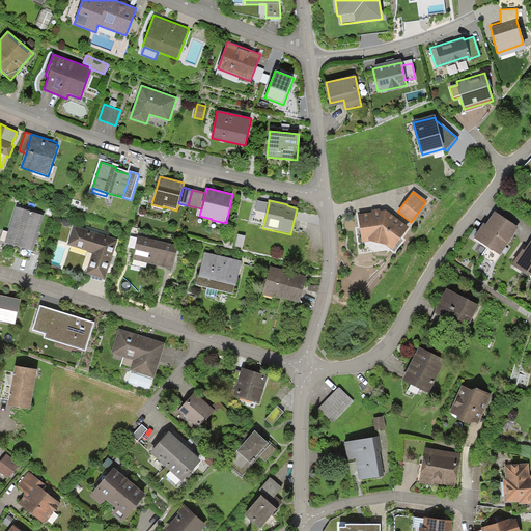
[(255,211),(267,213),(269,203),(257,201),(255,211)]
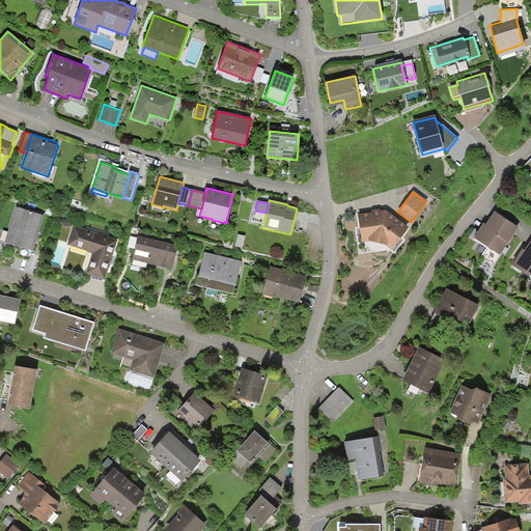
[(44,216),(17,207),(5,242),(32,250),(44,216)]
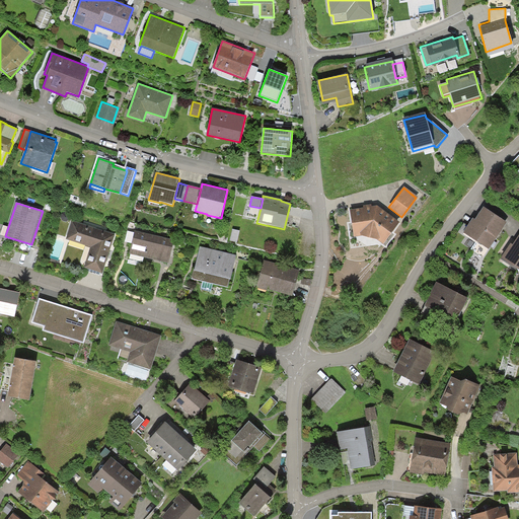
[(375,205),(348,210),(351,235),(365,232),(381,242),(396,222),(375,205)]
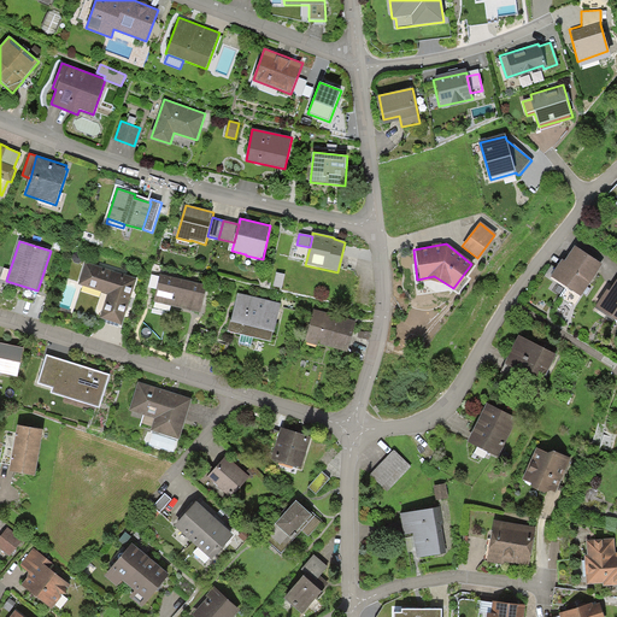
[(563,260),(552,277),(581,295),(592,278),(601,265),(576,247),(565,263),(563,260)]
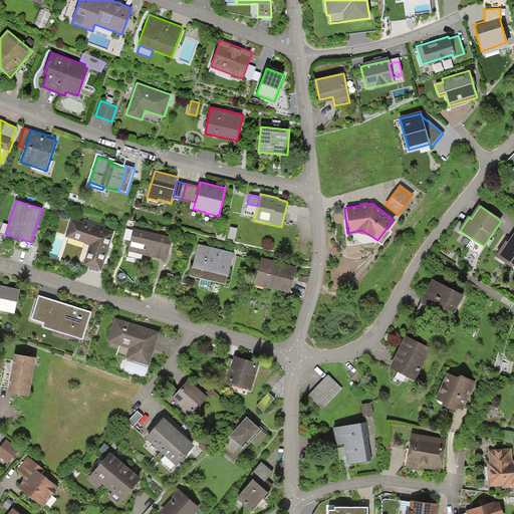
[(114,232),(71,218),(65,237),(89,245),(82,265),(101,271),(114,232)]
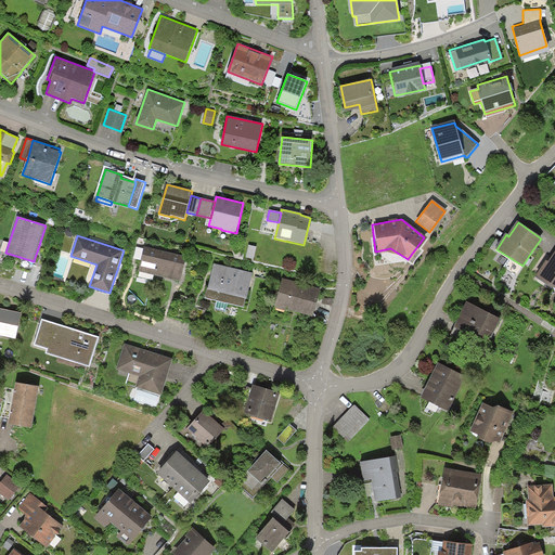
[(257,247),(248,245),(246,257),(254,259),(257,247)]
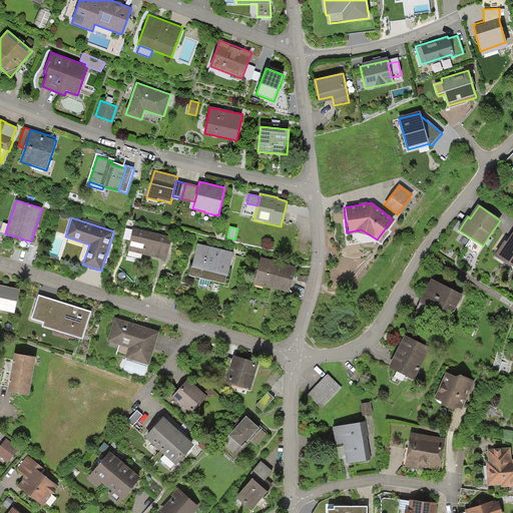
[(133,228),(128,250),(166,261),(171,237),(133,228)]
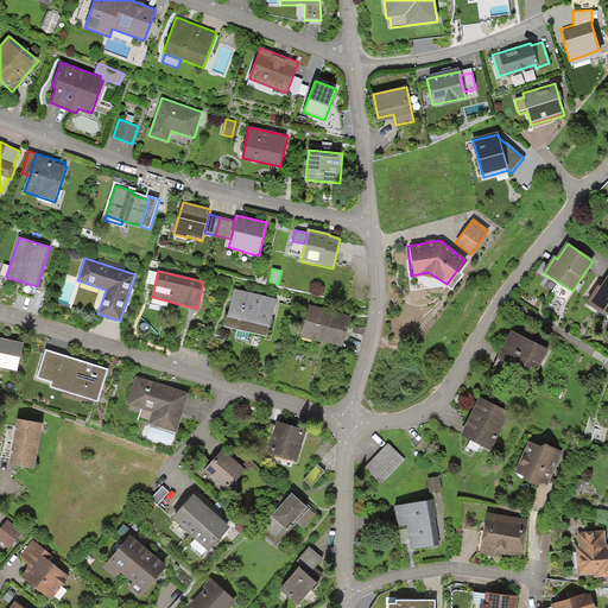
[(599,285),(587,303),(607,316),(607,277),(602,287),(599,285)]
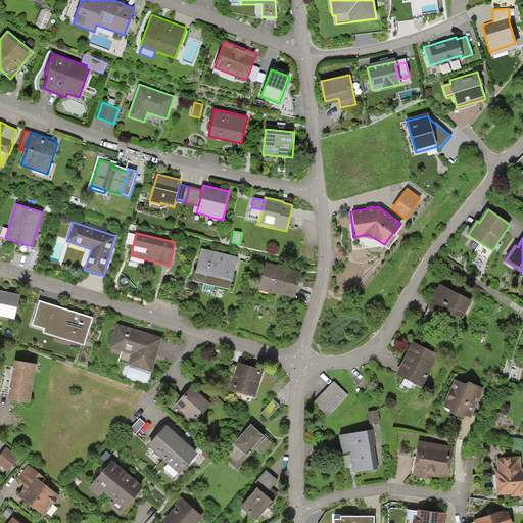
[(202,249),(194,281),(204,284),(215,286),(230,289),(231,282),(232,282),(238,257),(202,249)]
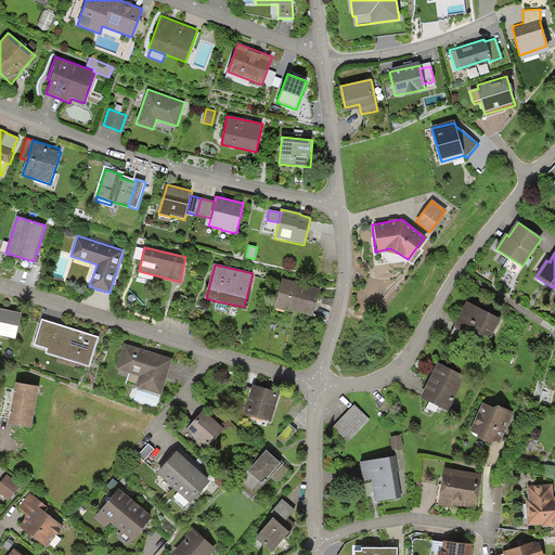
[(283,280),(274,310),(285,312),(286,310),(312,318),(320,291),(283,280)]
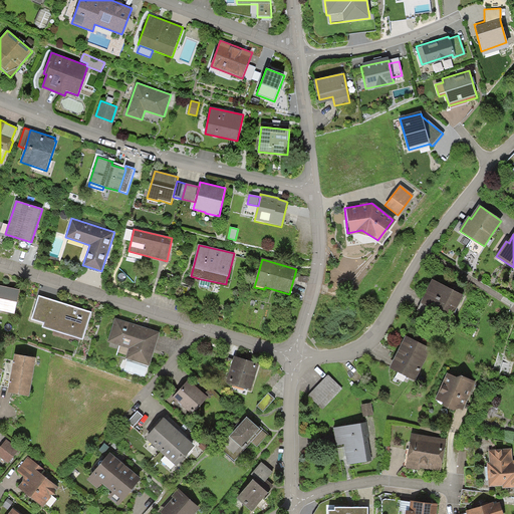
[(209,290),(211,281),(201,279),(199,287),(209,290)]
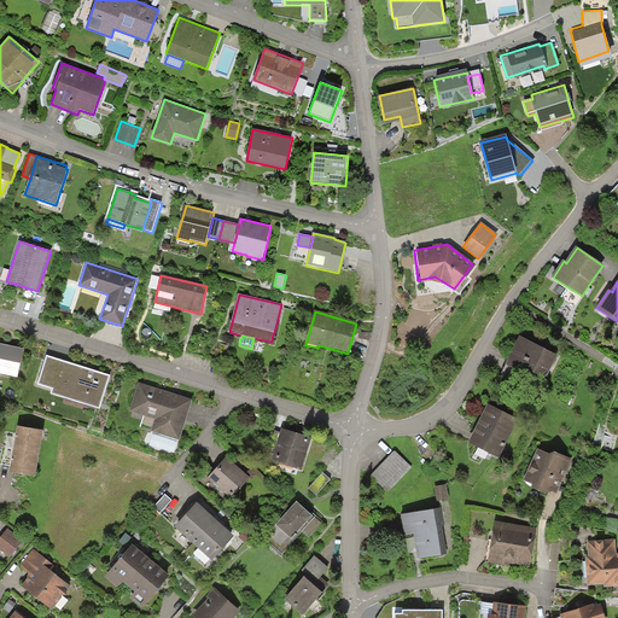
[(553,354),(518,336),(503,362),(538,380),(553,354)]
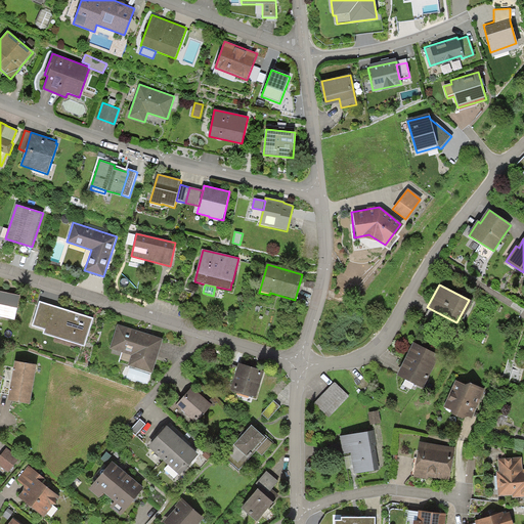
[(0,317),(14,320),(19,297),(0,292),(0,317)]
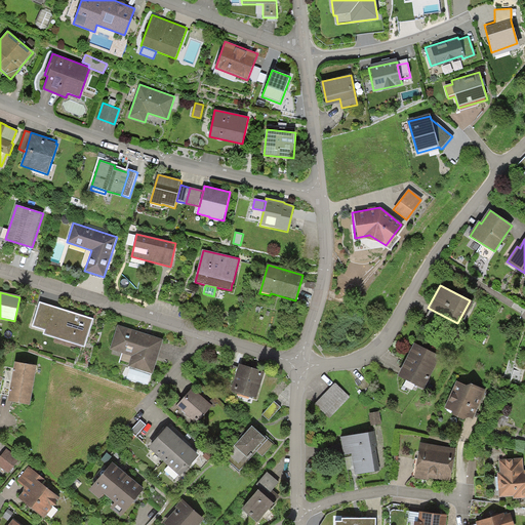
[(93,319),(40,303),(32,327),(44,331),(43,334),(84,348),(93,319)]
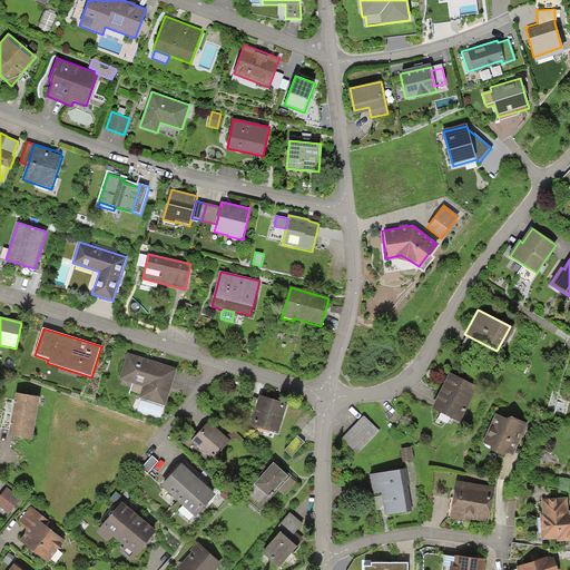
[(178,369),(128,353),(119,380),(144,387),(139,399),(143,400),(164,406),(166,408),(178,369)]
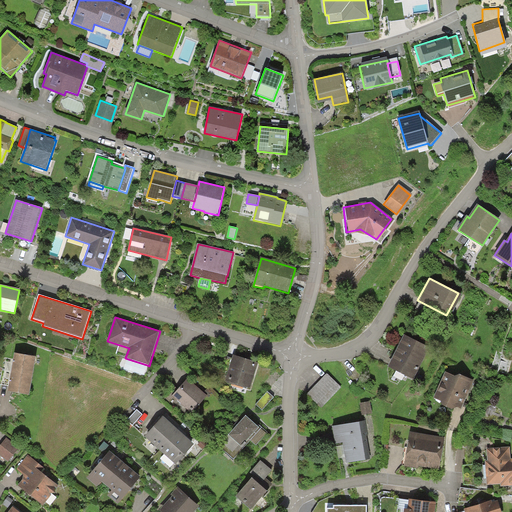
[(402,335),(387,364),(413,377),(428,348),(402,335)]
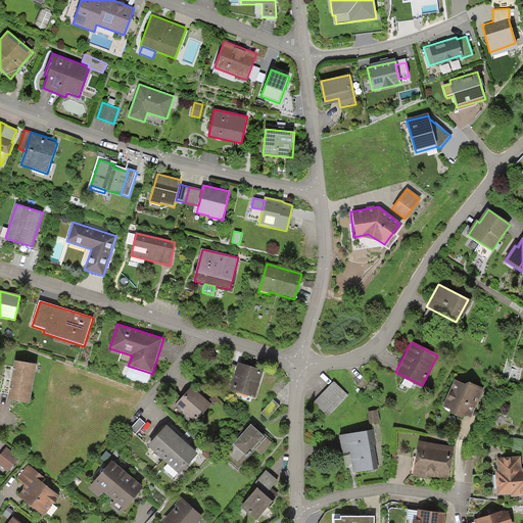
[(36,366),(15,362),(8,400),(30,405),(36,366)]
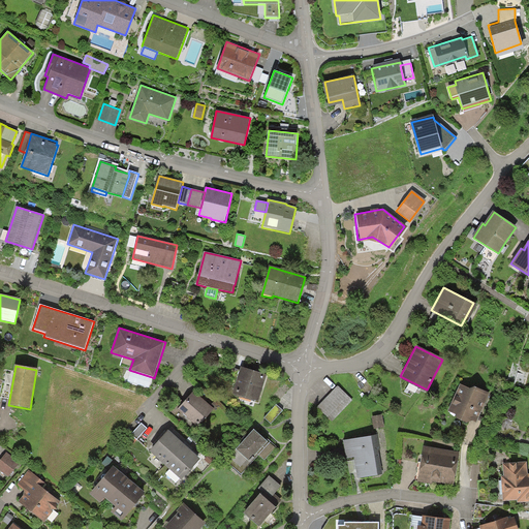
[(242,369),(234,395),(257,403),(266,376),(242,369)]
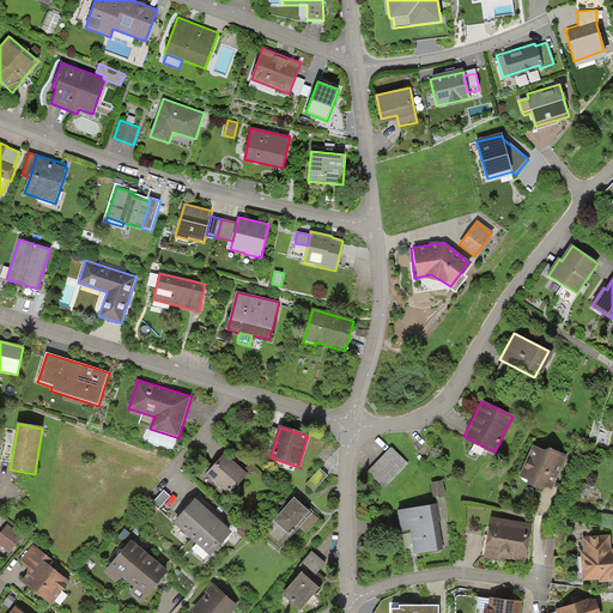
[(173,448),(176,437),(153,430),(150,441),(173,448)]
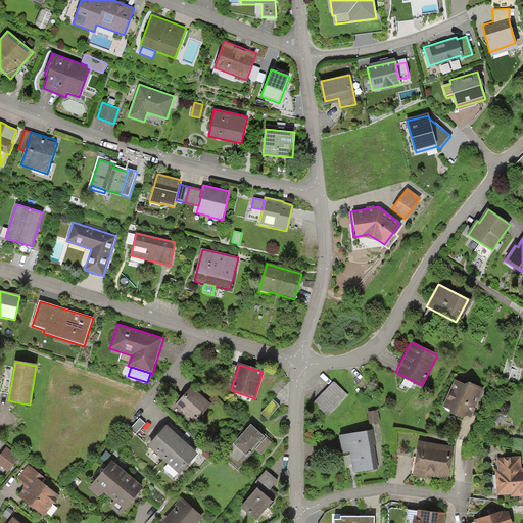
[(455,378),(443,405),(469,416),(480,389),(455,378)]
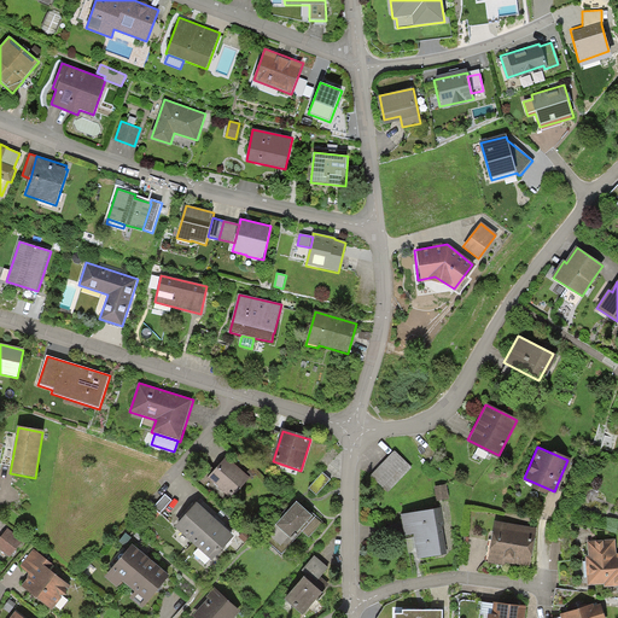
[(430,448),(420,455),(425,461),(433,454),(430,448)]
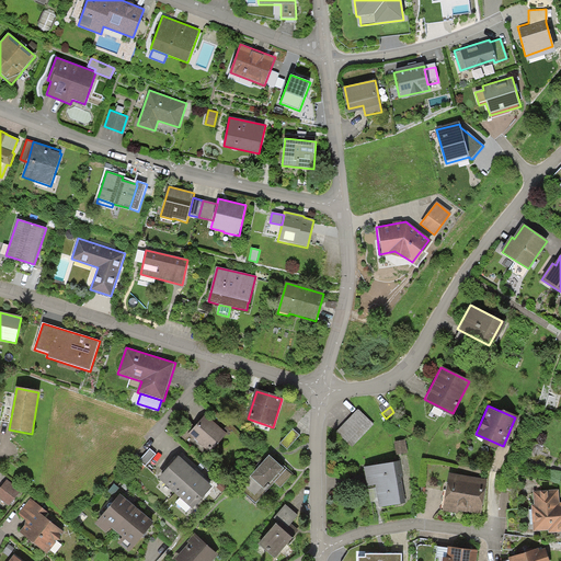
[(374,424),(356,408),(334,430),(352,447),(374,424)]
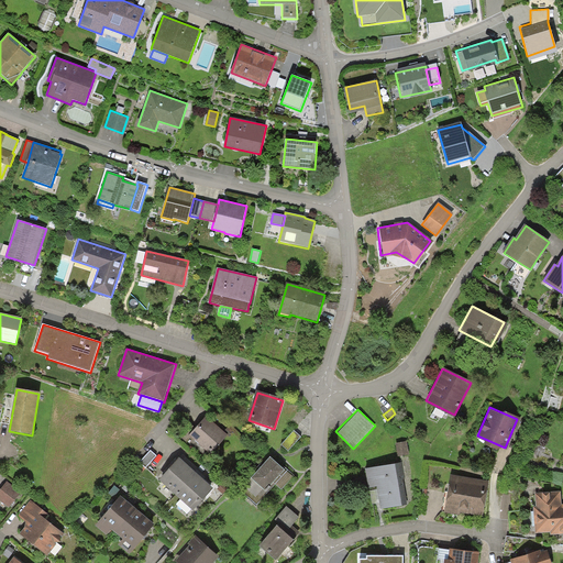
[(206,417),(196,429),(189,435),(190,437),(211,454),(228,435),(206,417)]
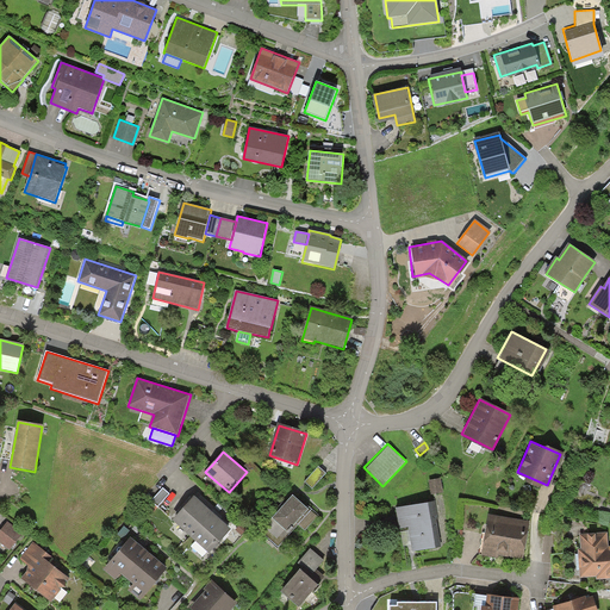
[(195,473),(201,478),(206,473),(205,472),(212,465),(207,460),(195,473)]
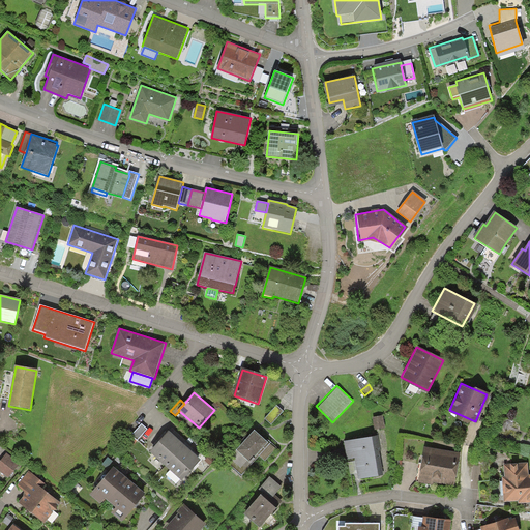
[(276,406),(265,419),(271,424),(283,411),(276,406)]
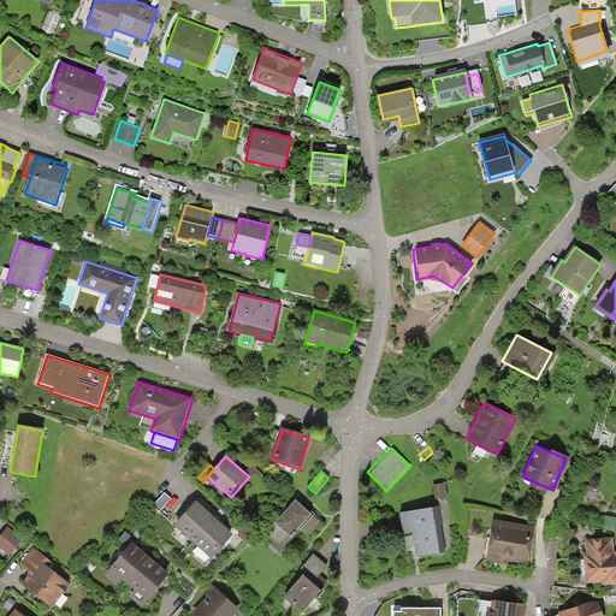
[(442,483),(431,484),(433,501),(445,499),(442,483)]
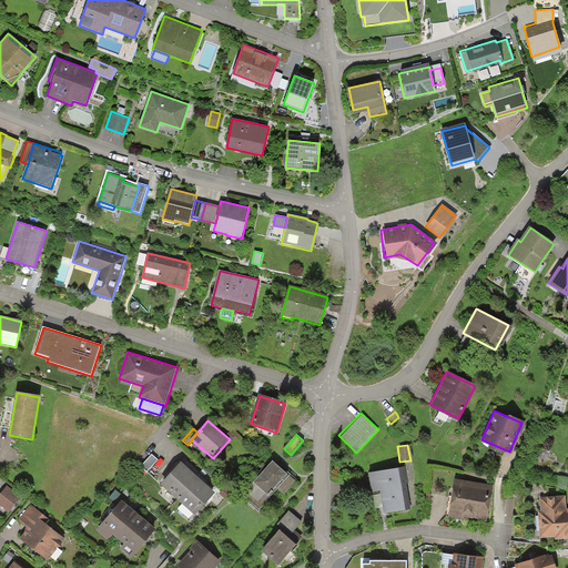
[(152,455),(141,467),(146,473),(158,460),(152,455)]
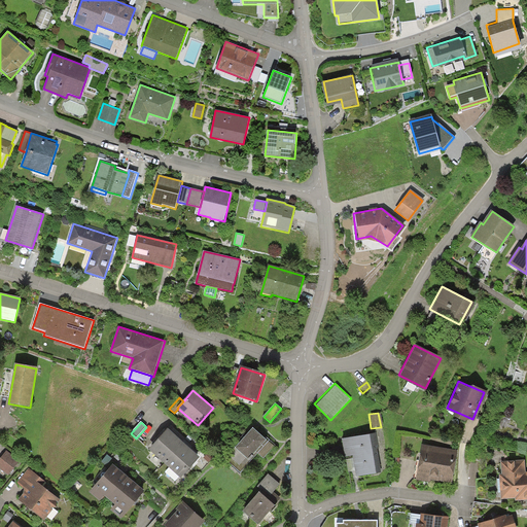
[(253,428),(235,448),(250,461),(257,453),(264,458),(276,446),(267,437),(265,438),(253,428)]
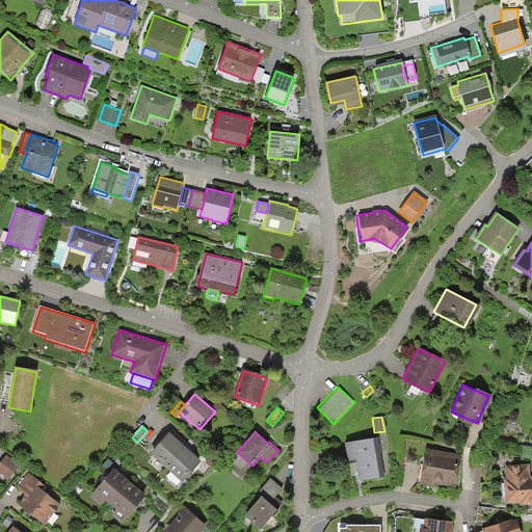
[(166,469),(186,448),(169,433),(150,454),(166,469)]
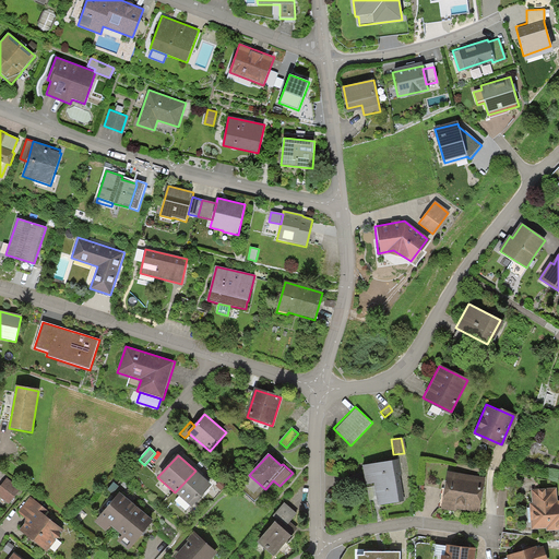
[(396,459),(361,463),(364,482),(372,480),(376,502),(402,499),(396,459)]
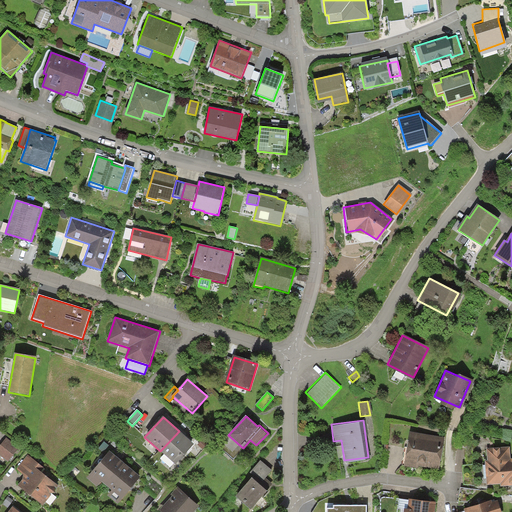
[(160,451),(175,465),(194,445),(179,431),(160,451)]
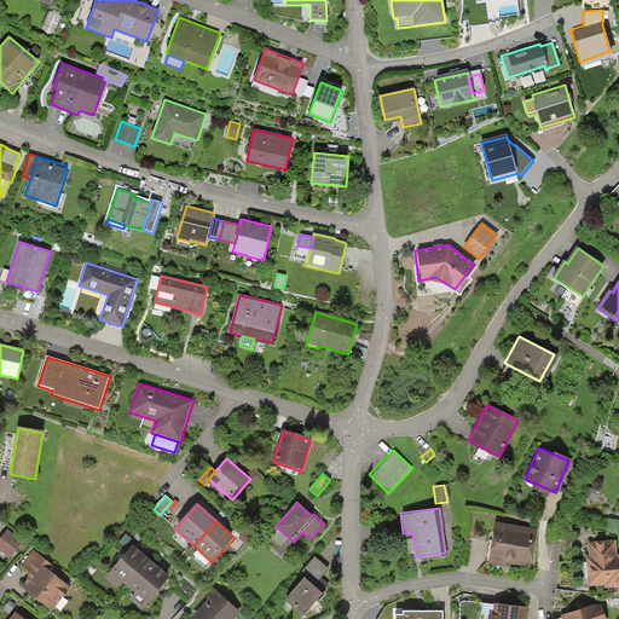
[(530,563),(534,527),(493,521),(487,557),(530,563)]
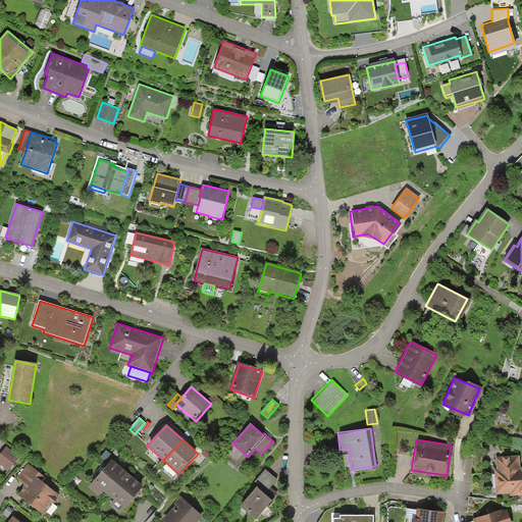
[(19,457),(6,447),(0,454),(0,464),(8,471),(19,457)]
